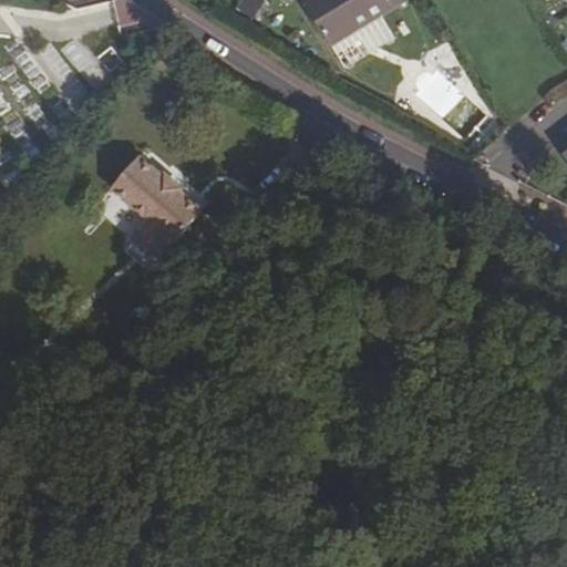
[(247,0),(241,11),(259,20),(268,1),(266,0),(247,0)]
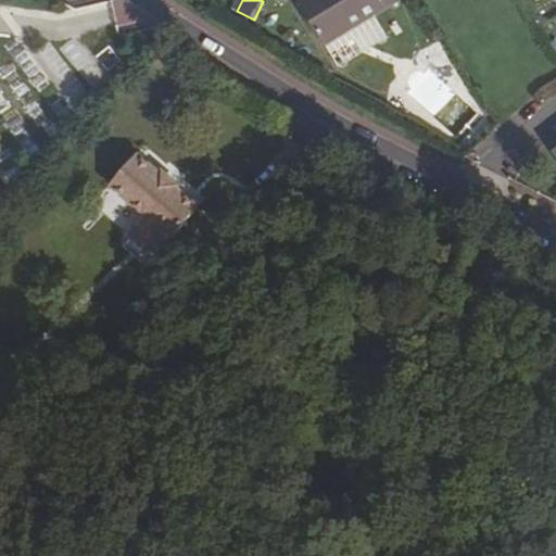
[(326,43),(394,1),(393,0),(298,0),(326,43)]
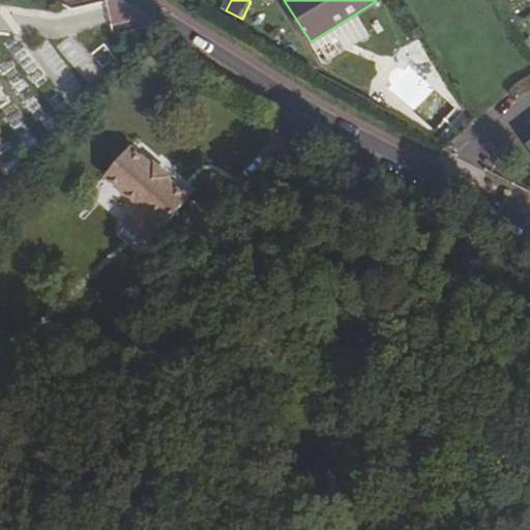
[(35,51),(74,102),(86,93),(49,41),(35,51)]
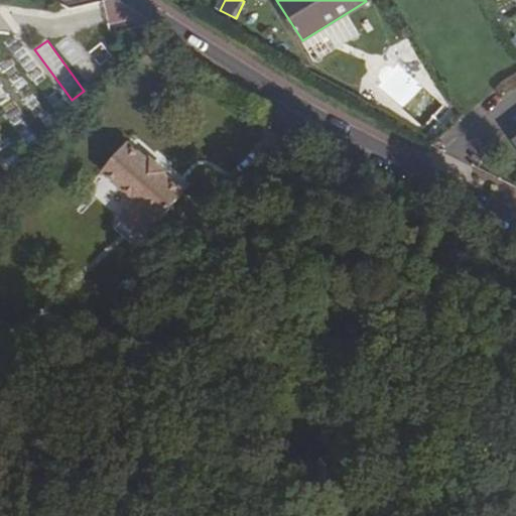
[(91,266),(108,281),(144,244),(125,229),(127,225),(93,197),(71,222),(103,249),(89,265),(91,266)]
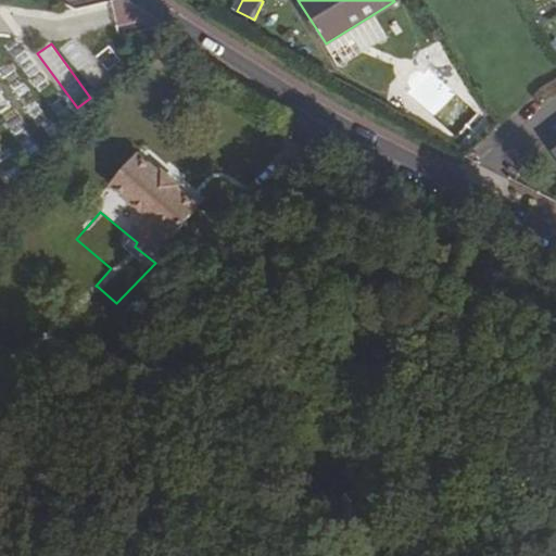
[(111,308),(116,303),(98,287),(92,294),(111,308)]
